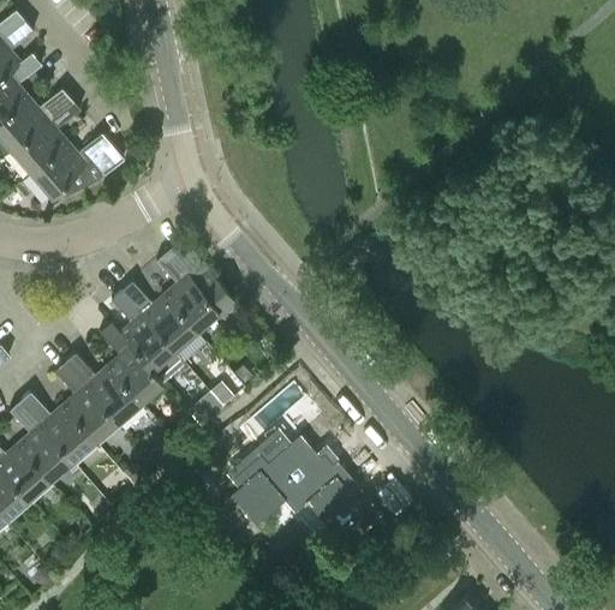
[(0,42),(25,19),(16,9),(0,22),(0,42)]
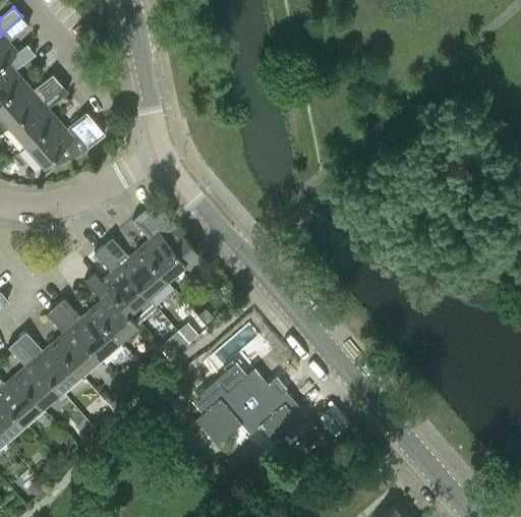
[(9,43),(30,25),(21,16),(0,36),(0,68),(17,53),(9,43)]
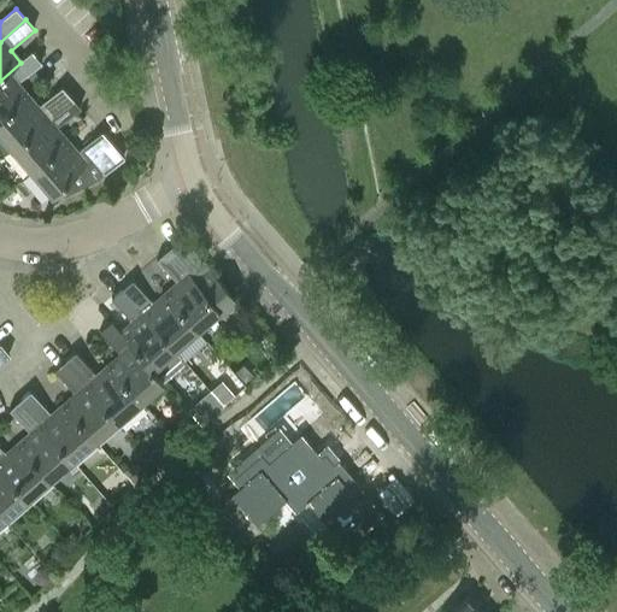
[(18,86),(42,64),(33,53),(21,63),(0,81),(0,121),(28,96),(18,86)]
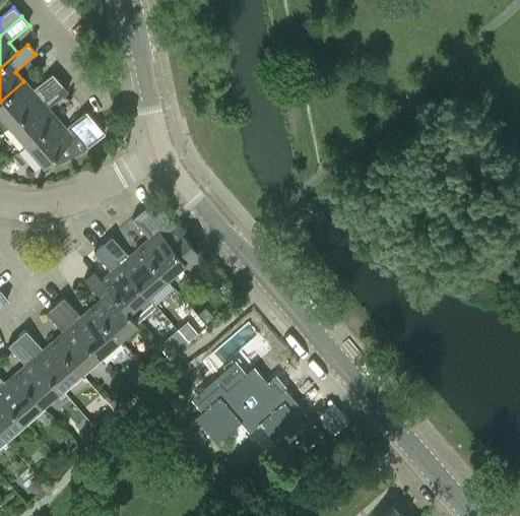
[(0,114),(10,127),(61,82),(53,74),(33,91),(23,81),(0,102),(0,114)]
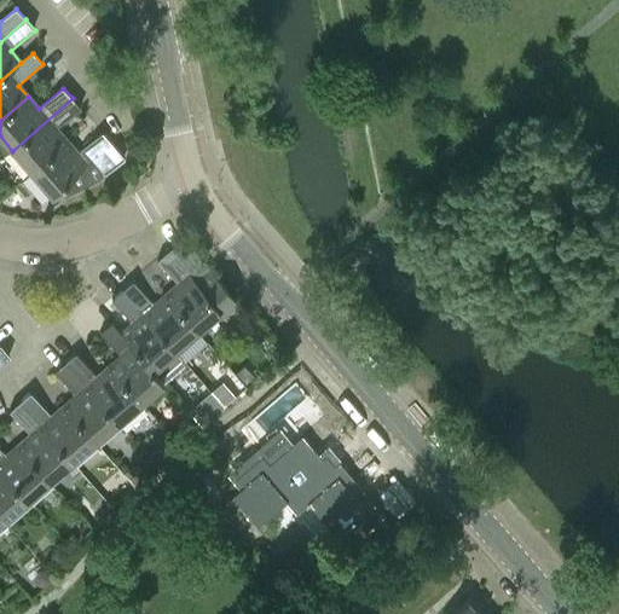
[(58,131),(82,110),(73,98),(12,151),(33,173),(68,143),(58,131)]
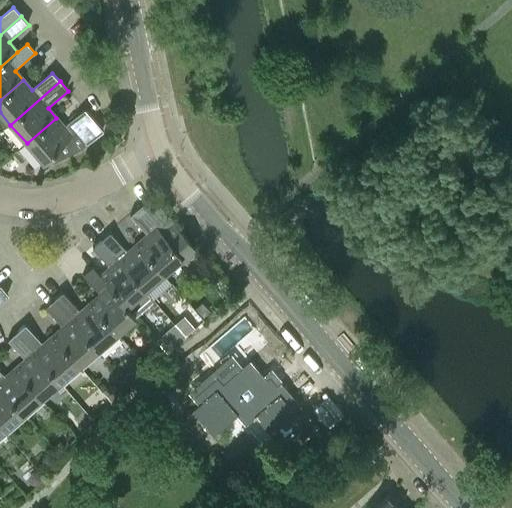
[(103,131),(93,119),(84,110),(64,127),(56,118),(27,143),(43,162),(48,158),(53,164),(82,150),(103,131)]
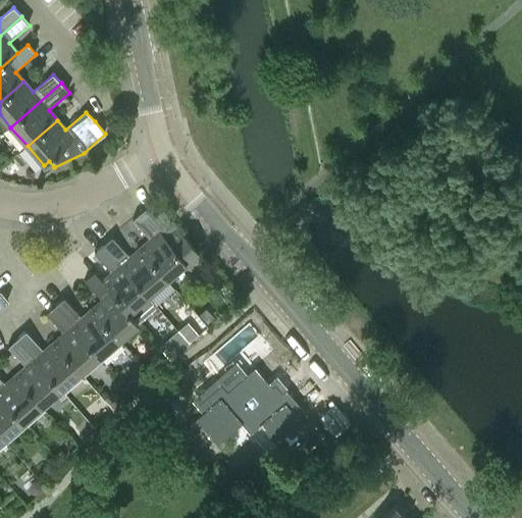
[(194,274),(207,262),(155,203),(133,221),(150,242),(140,251),(166,280),(185,264),(194,274)]
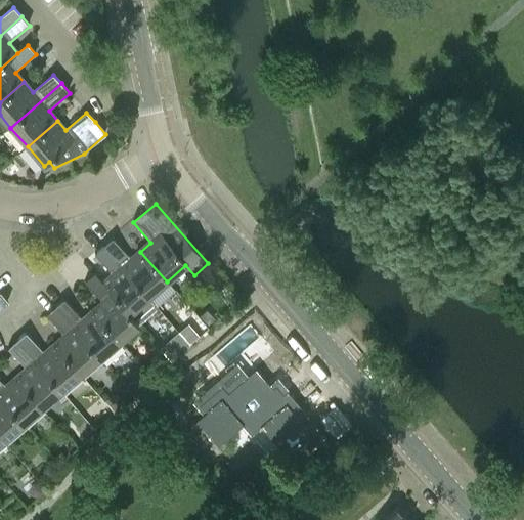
[(140,252),(131,260),(114,240),(104,248),(147,298),(167,282),(140,252)]
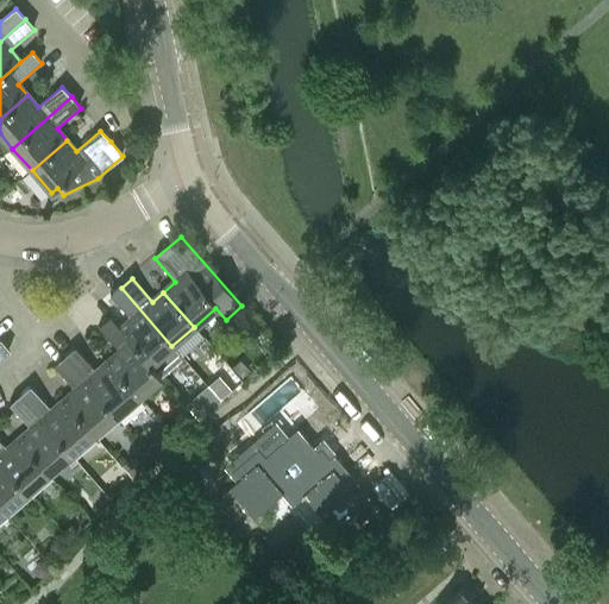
[(179,354),(171,346),(121,288),(111,296),(131,320),(119,331),(150,365),(149,365),(157,373),(179,354)]
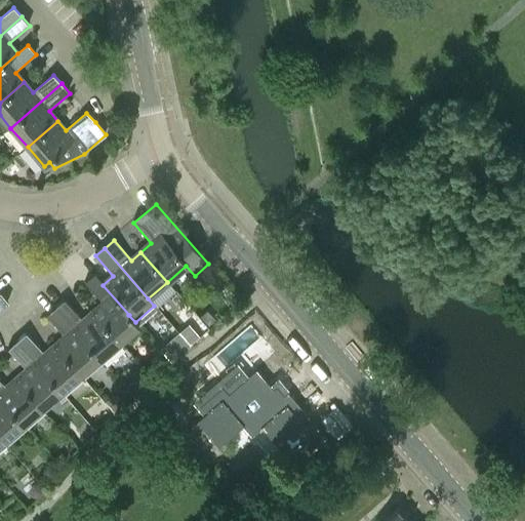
[(103,285),(94,275),(85,283),(104,304),(92,313),(118,343),(137,325),(128,315),(129,315),(103,285)]
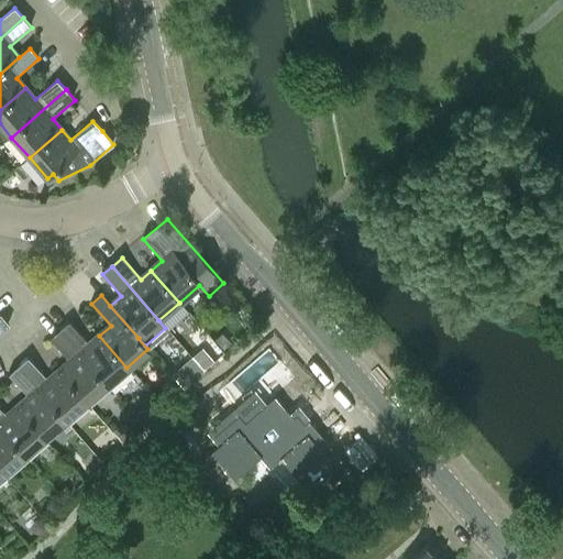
[(0,332),(9,325),(0,315),(0,332)]
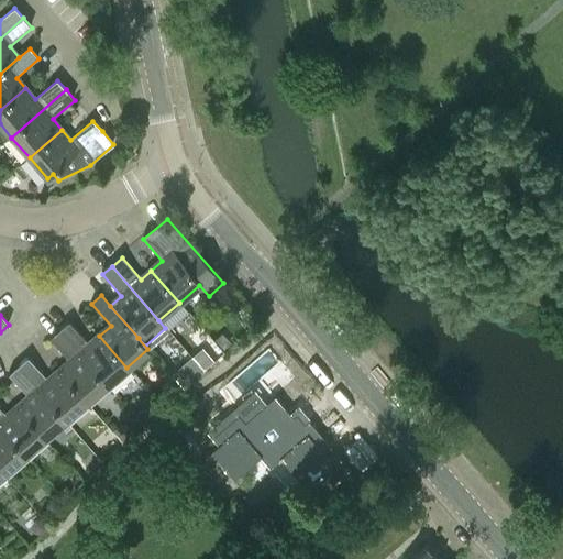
[(99,336),(89,346),(69,322),(59,331),(106,385),(106,386),(110,391),(131,373),(127,368),(99,336)]
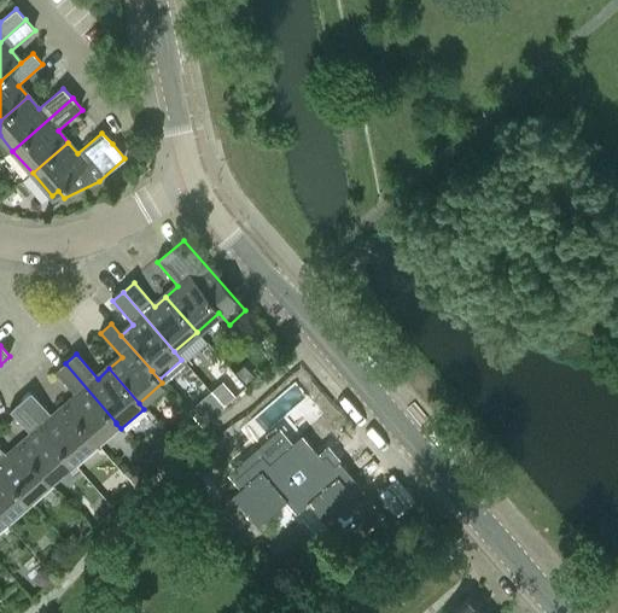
[(93,443),(116,424),(116,422),(65,363),(56,373),(76,397),(63,408),(93,443)]
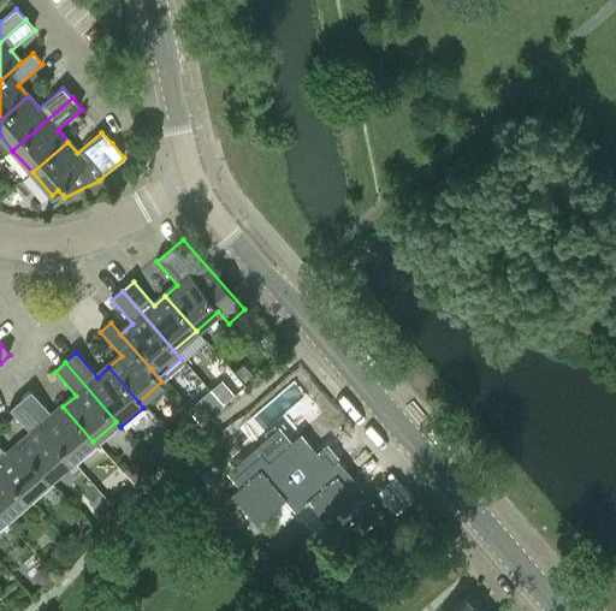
[(243,386),(252,379),(242,368),(235,375),(243,386)]
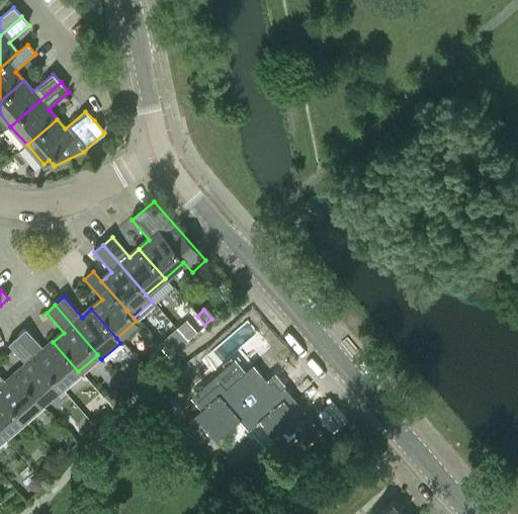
[(185,323),(177,330),(186,341),(195,334),(185,323)]
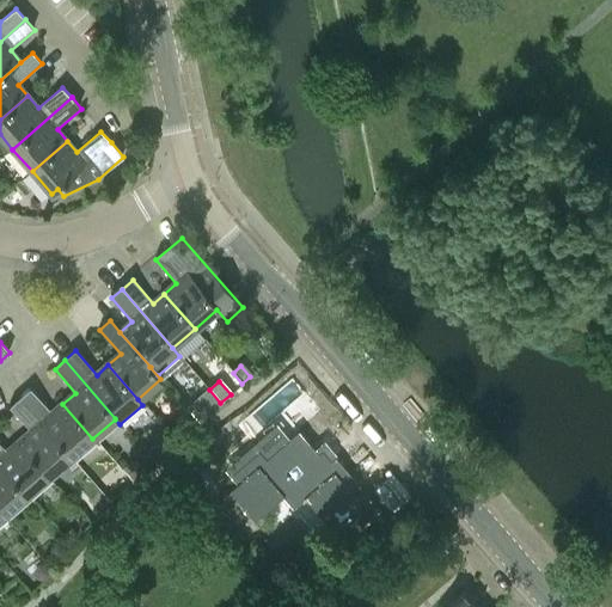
[(62,404),(53,414),(31,390),(19,399),(69,458),(92,439),(62,404)]
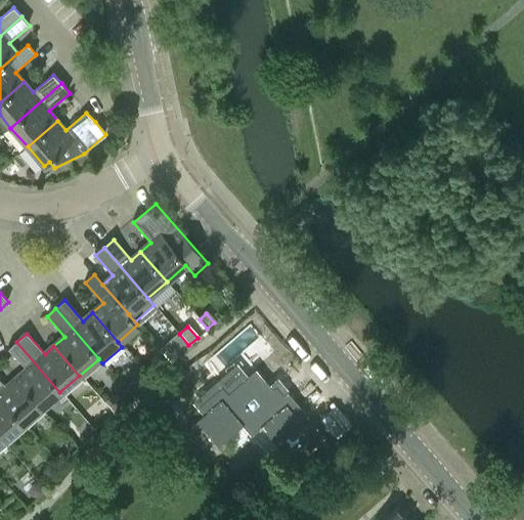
[(177,335),(160,350),(169,361),(187,346),(177,335)]
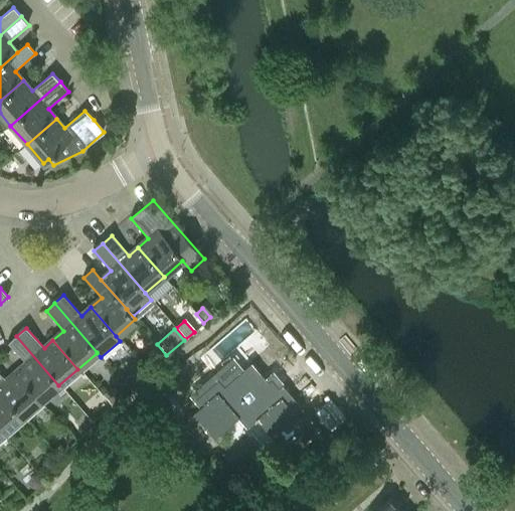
[(40,401),(58,385),(16,336),(8,343),(26,363),(15,372),(40,401)]
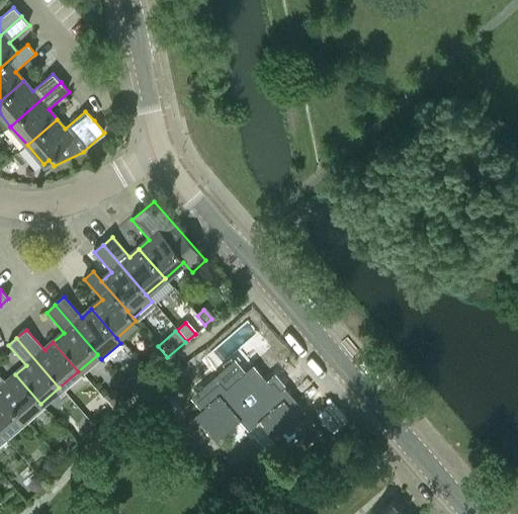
[(283,388),(276,394),(253,365),(225,390),(219,382),(194,404),(199,411),(193,417),(214,442),(238,421),(246,431),(257,422),(278,447),(304,425),(297,419),(305,413),(283,388)]
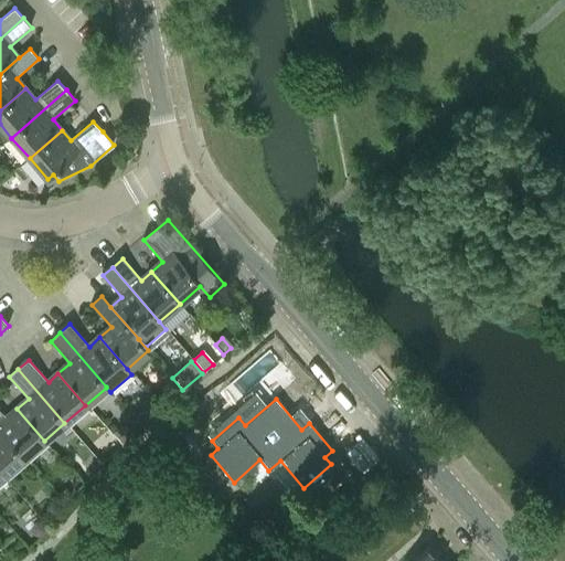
[(17,409),(7,417),(0,410),(0,431),(23,458),(44,441),(17,409)]
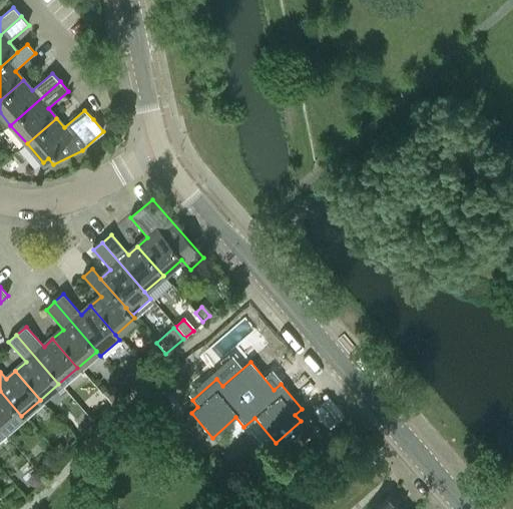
[(139,382),(137,379),(136,378),(129,376),(122,382),(127,387),(129,390),(139,382)]
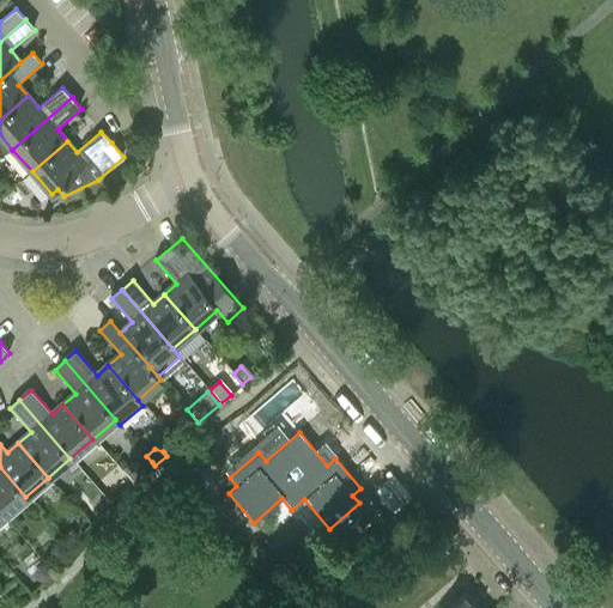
[(144,473),(141,472),(138,466),(129,466),(122,472),(131,481),(132,484),(144,473)]
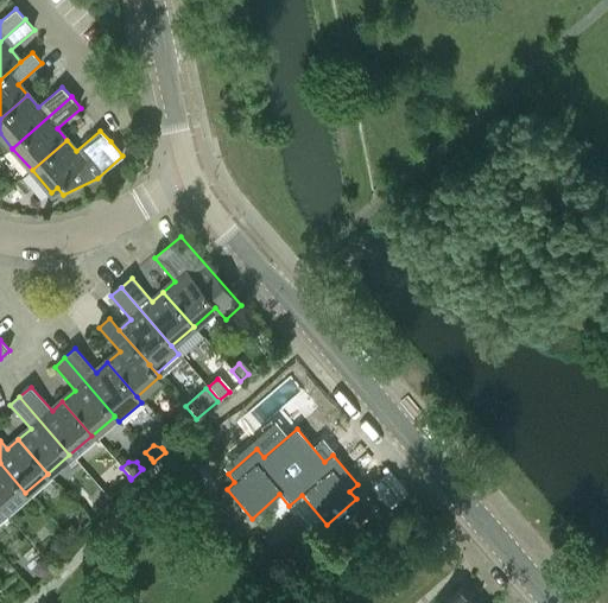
[(25,493),(0,463),(0,508),(4,513),(25,493)]
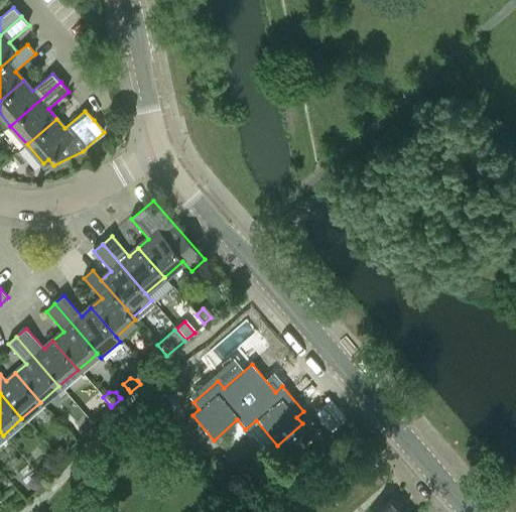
[(69,434),(72,438),(76,442),(83,436),(79,432),(75,428),(69,434)]
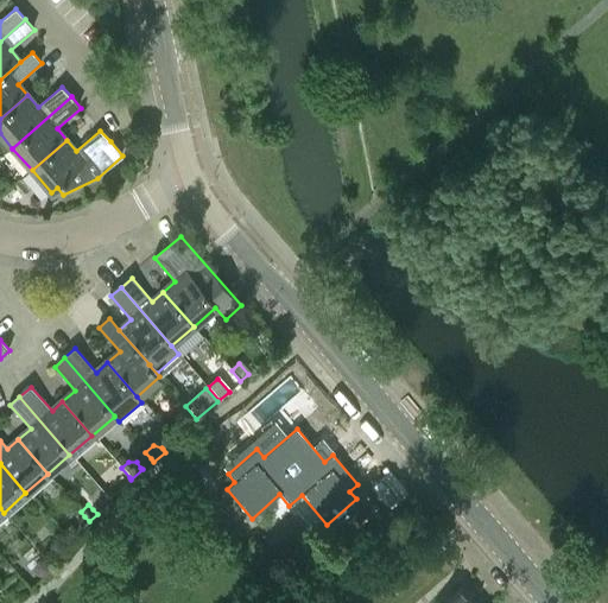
[(71,527),(62,534),(71,543),(81,537),(71,527)]
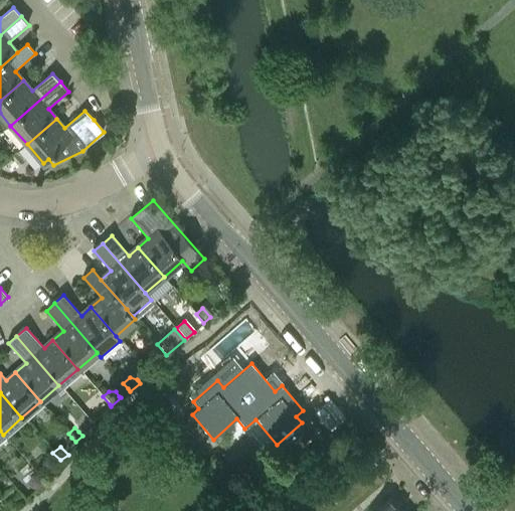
[(240,509),(249,501),(240,490),(230,498),(240,509)]
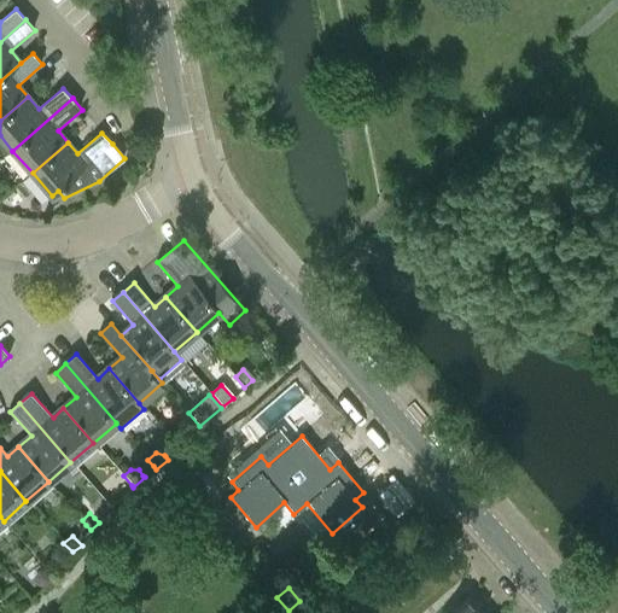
[(476,612),(466,601),(452,612),(476,612)]
